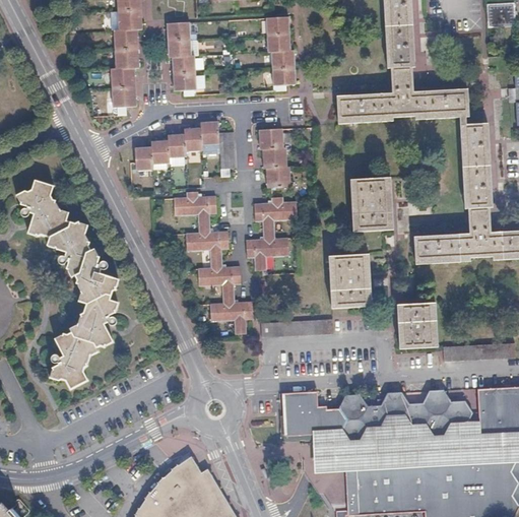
[(143,27),(141,0),(118,0),(119,10),(120,28),(116,29),(117,49),(118,68),(113,68),(114,75),(114,88),(115,107),(119,107),(138,106),(137,86),(136,67),(140,67),(140,65),(139,28),(143,27)]
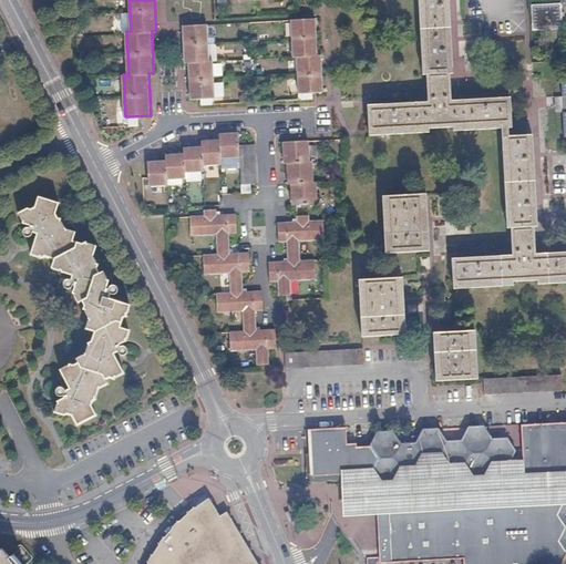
[(419,0),(423,73),(426,73),(428,101),(368,104),(370,135),(430,132),(430,129),(453,126),(453,130),(502,127),(507,228),(511,228),(512,249),(513,255),(451,258),(453,289),(515,285),(515,283),(537,282),(538,284),(565,282),(565,250),(535,253),(534,226),(538,226),(534,156),(533,144),(533,134),(510,135),(508,127),(512,127),(510,96),(452,100),(450,72),(454,71),(449,0),(419,0)]
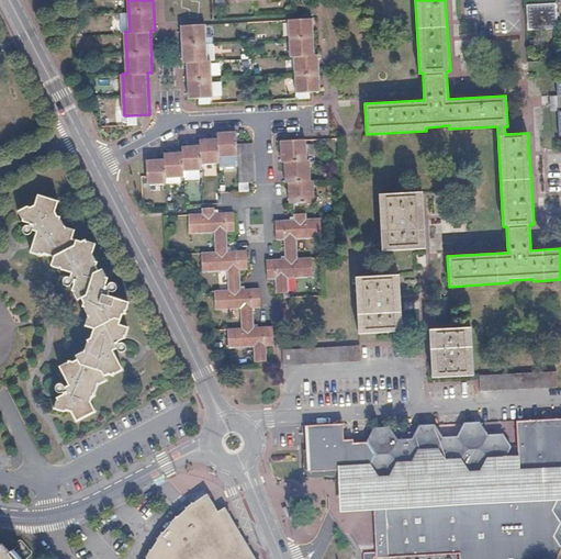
[(554,3),(527,4),(528,30),(557,28),(554,3)]
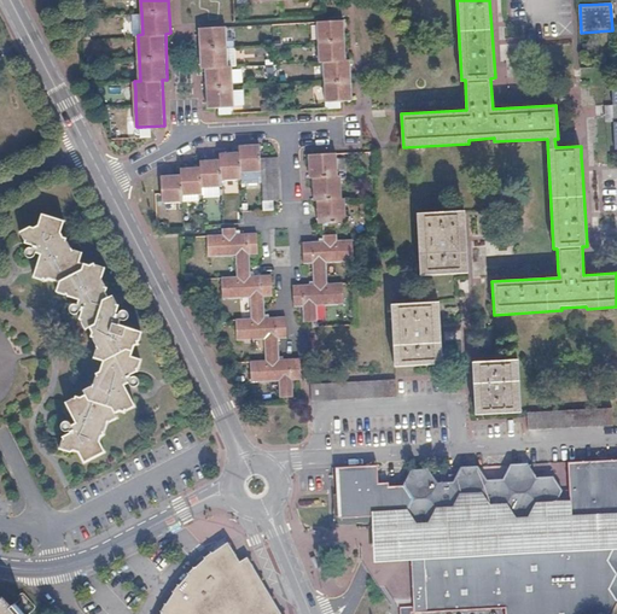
[(343,18),(316,19),(318,40),(318,60),(322,60),(324,81),(325,100),(329,100),(351,99),(350,80),(349,58),(345,59),(344,39),(343,18)]
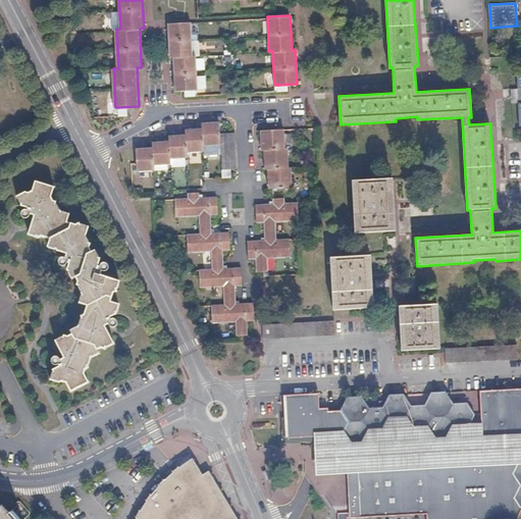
[(174,91),(194,90),(196,90),(195,72),(194,55),(191,55),(190,38),(190,28),(190,21),(166,22),(168,46),(168,57),(172,56),(173,73),(174,91)]
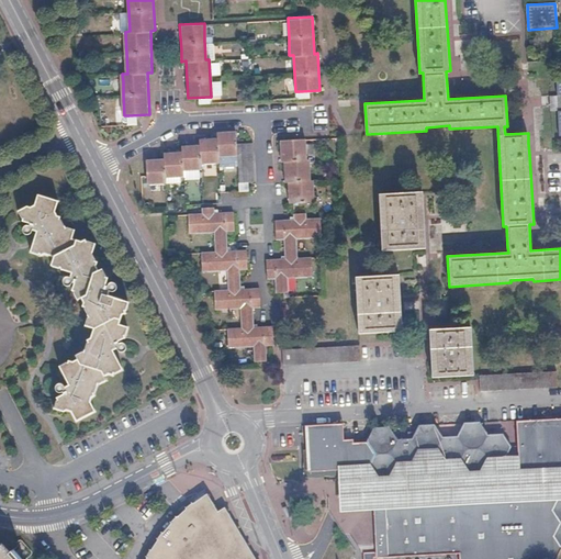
[(216,138),(198,140),(199,145),(181,146),(181,152),(163,153),(163,159),(145,159),(147,185),(165,183),(164,177),(182,176),(182,170),(200,169),(200,164),(217,163),(217,157),(236,156),(238,182),(254,181),(251,142),(235,143),(235,131),(216,132),(216,138)]
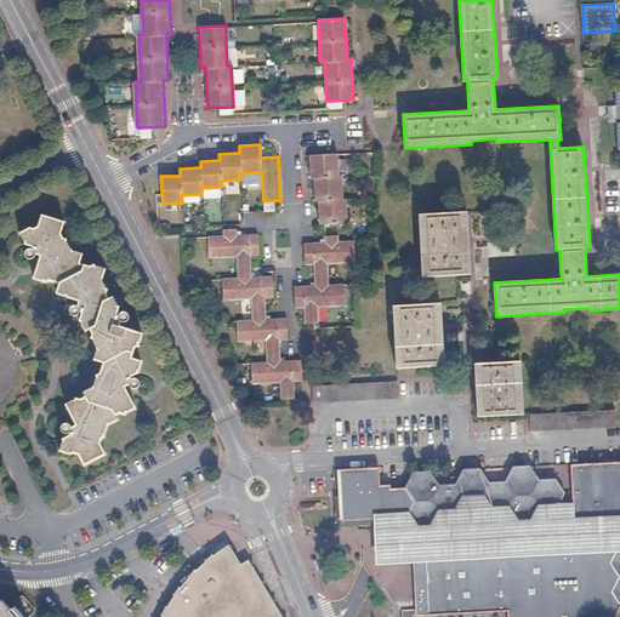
[(336,153),(308,154),(311,178),(313,178),(314,201),(318,201),(320,223),(346,222),(345,199),(342,199),(341,176),(337,176),(336,153)]
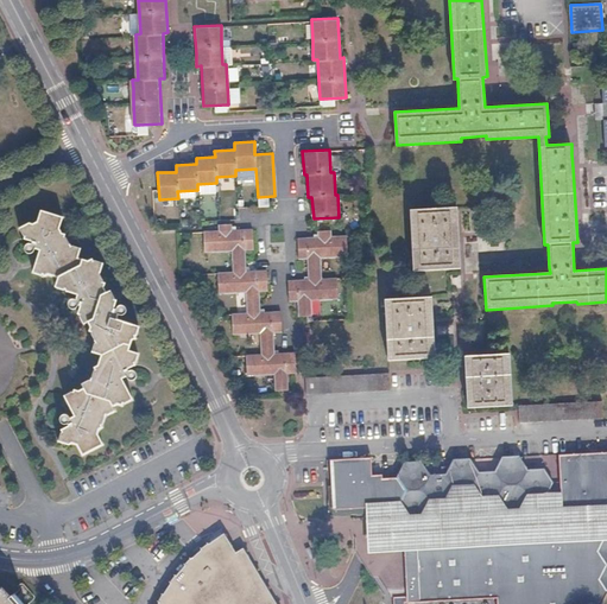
[(87,318),(90,324),(89,328),(95,338),(92,347),(101,350),(99,361),(93,366),(90,375),(82,380),(84,385),(80,387),(74,387),(64,392),(76,413),(70,413),(69,412),(68,409),(65,409),(63,409),(61,409),(59,412),(59,413),(58,414),(59,417),(59,418),(61,419),(63,420),(65,421),(67,420),(69,419),(69,418),(73,419),(63,425),(58,436),(68,439),(71,438),(76,439),(83,450),(102,439),(96,428),(105,411),(114,407),(112,401),(118,399),(124,400),(132,396),(120,375),(125,373),(125,374),(125,375),(125,376),(126,377),(127,379),(128,380),(131,381),(133,380),(134,379),(136,377),(137,375),(137,374),(136,372),(134,370),(131,369),(130,369),(127,364),(134,361),(138,349),(127,345),(131,336),(136,334),(139,324),(115,315),(117,312),(119,313),(120,315),(122,313),(125,313),(126,311),(126,310),(126,307),(126,305),(124,304),(122,303),(120,303),(118,303),(117,304),(115,306),(113,307),(112,306),(115,297),(111,287),(107,288),(103,283),(105,280),(99,269),(103,260),(88,255),(87,258),(76,254),(81,245),(69,240),(58,223),(62,214),(42,205),(37,220),(32,221),(30,220),(20,224),(25,234),(36,237),(33,241),(32,240),(30,240),(27,240),(26,241),(25,243),(25,245),(25,246),(25,248),(26,249),(27,250),(30,252),(31,252),(33,250),(35,249),(36,248),(36,246),(36,245),(40,246),(33,267),(45,272),(48,269),(57,273),(54,281),(77,291),(75,296),(74,296),(71,294),(69,294),(68,296),(67,297),(65,299),(65,300),(65,302),(65,304),(67,305),(69,306),(71,306),(73,306),(75,305),(76,303),(76,302),(76,300),(78,299),(81,299),(78,303),(81,304),(78,309),(78,310),(83,319),(87,318)]
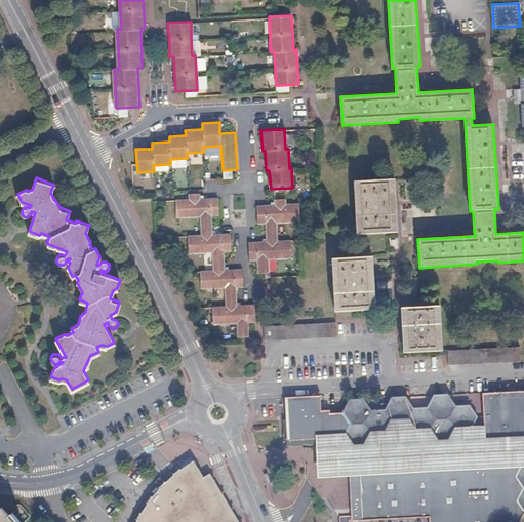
[(394,179),(354,183),(357,235),(397,233),(394,179)]
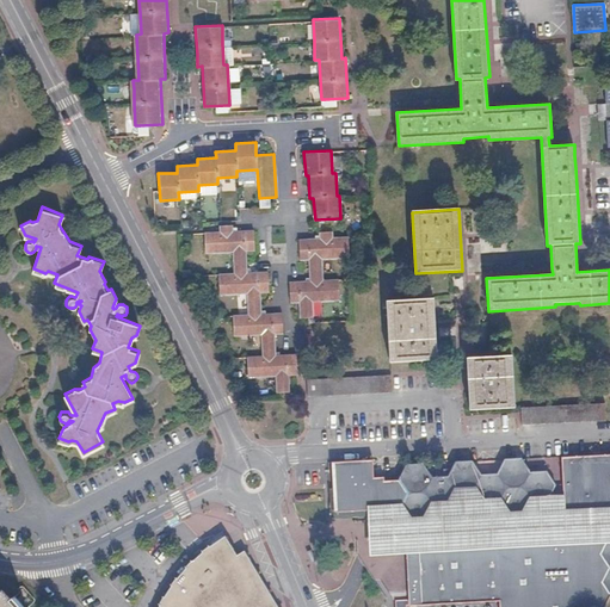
[(220,233),(203,233),(204,253),(232,252),(233,274),(219,276),(220,296),(246,293),(247,315),(232,316),(233,336),(260,335),(262,357),(247,358),(248,378),(275,376),(276,394),(279,394),(289,392),(288,376),(296,375),(295,355),(275,357),(273,334),(282,334),(281,314),(260,315),(259,293),(267,292),(266,272),(246,273),(245,252),(253,251),(252,230),(232,231),(230,225),(219,227),(220,233)]
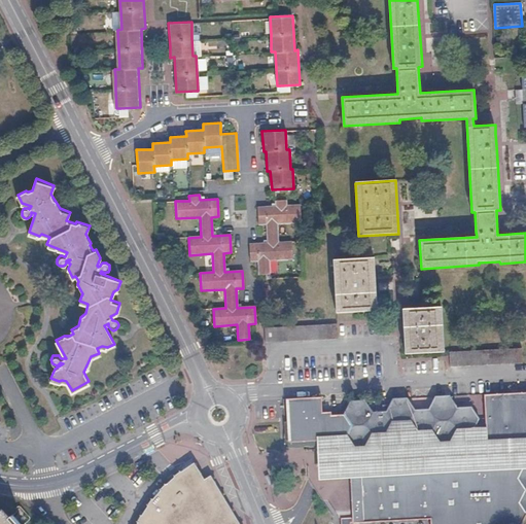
[(276,205),(257,206),(258,223),(266,223),(267,242),(249,243),(250,262),(257,260),(258,275),(266,274),(270,274),(269,259),(292,258),(291,241),(279,242),(278,222),(300,221),(299,204),(286,205),(286,200),(275,200),(276,205)]
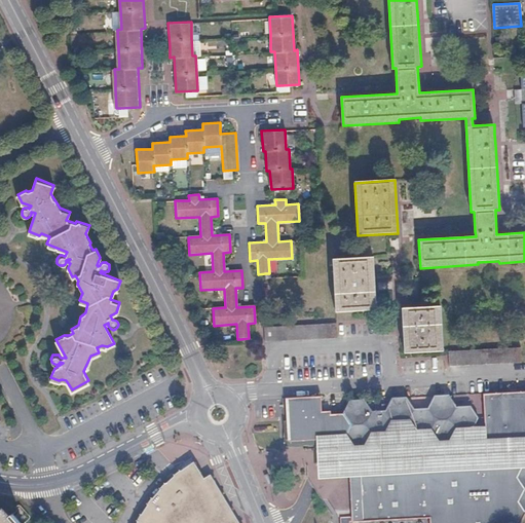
[(372,258),(333,261),(335,312),(376,310),(374,275),(372,258)]
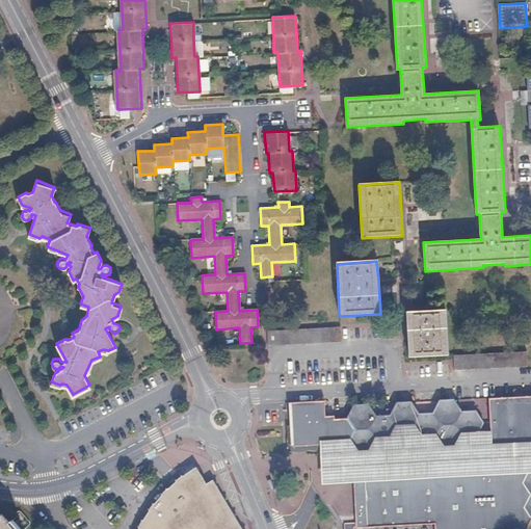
[(445,311),(406,313),(409,358),(448,355),(445,311)]
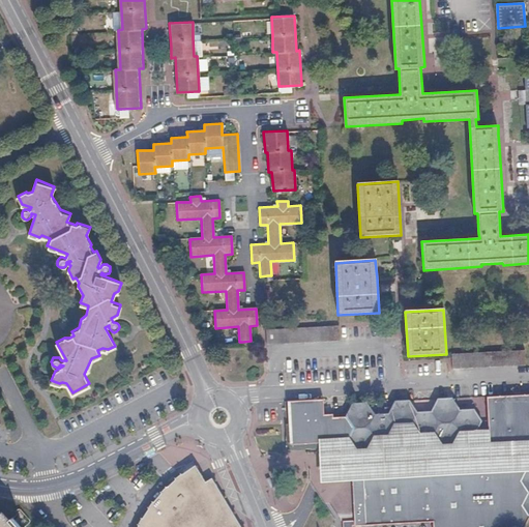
[(330,327),(265,330),(266,345),(340,341),(339,327),(330,327)]
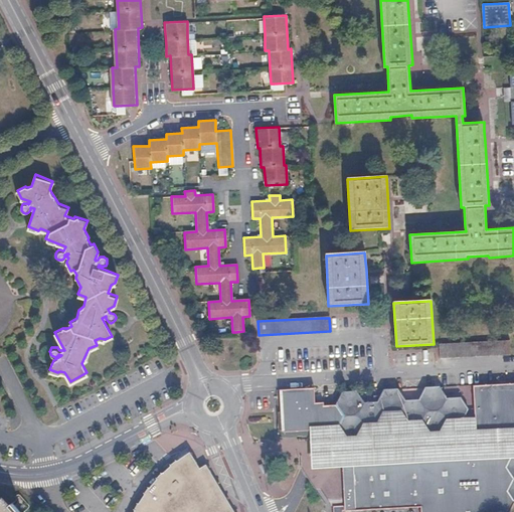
[(439,344),(440,348),(440,359),(511,355),(510,341),(439,344)]
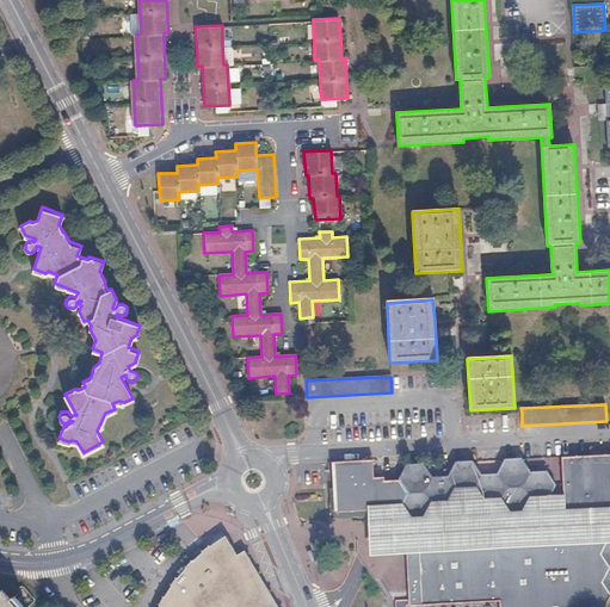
[(609,454),(605,456),(561,457),(564,513),(609,511),(609,454)]
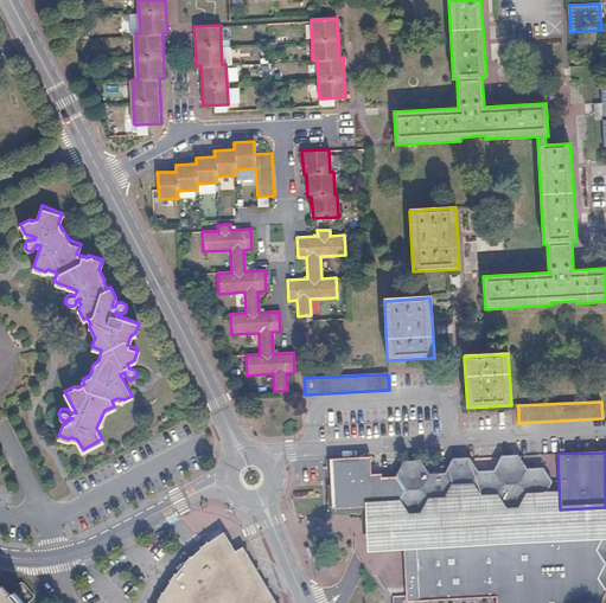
[(371,474),(370,456),(329,459),(329,460),(331,460),(333,508),(397,505),(406,518),(422,517),(429,502),(446,502),(453,487),(470,487),(479,500),(495,499),(504,513),(521,513),(528,499),(544,498),(552,482),(542,468),(527,469),(517,456),(501,457),(493,472),(477,472),(469,459),(452,460),(448,466),(437,467),(437,474),(428,474),(420,461),(403,461),(396,476),(381,478),(381,474),(371,474)]
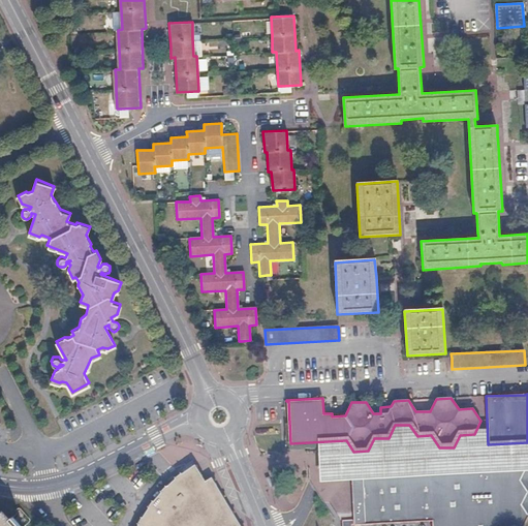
[(239,525),(211,476),(204,480),(194,463),(185,468),(179,473),(172,478),(164,485),(157,493),(151,500),(146,507),(141,515),(136,522),(134,525),(239,525)]
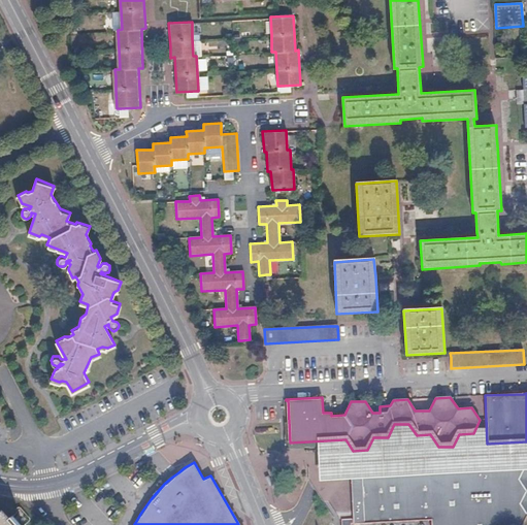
[(361,473),(350,473),(352,503),(353,524),(431,520),(430,524),(521,524),(526,516),(526,465),(524,466),(524,465),(361,473)]
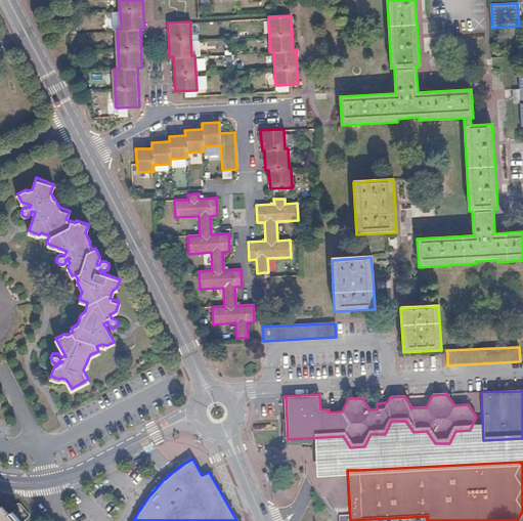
[(0,520),(16,520),(7,511),(8,510),(2,503),(0,504),(0,520)]
